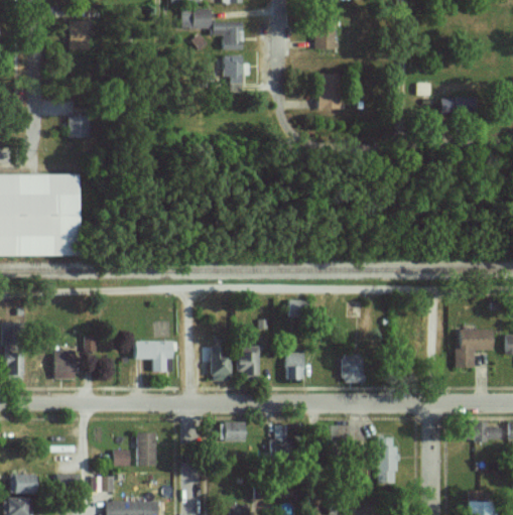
[(181,29),(211,28),(210,9),(180,10),(181,29)]
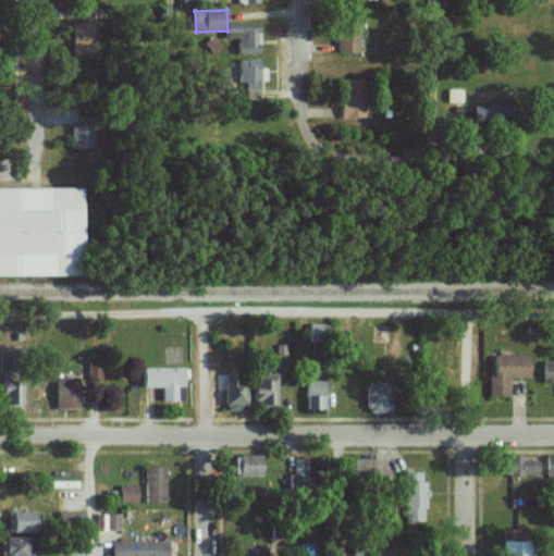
[(339,53),(360,54),(361,17),(340,16),(339,53)]
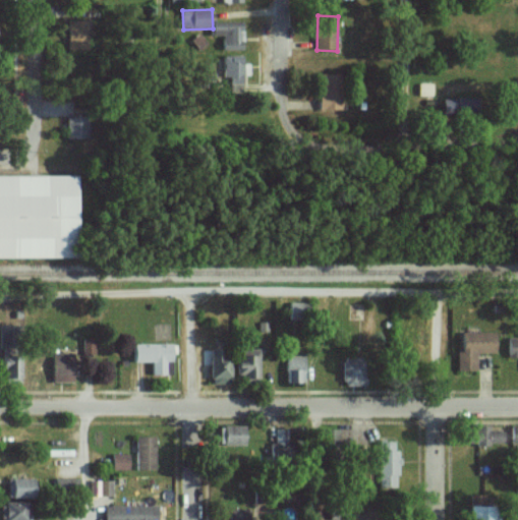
[(69,50),(90,50),(90,21),(70,21),(69,50)]
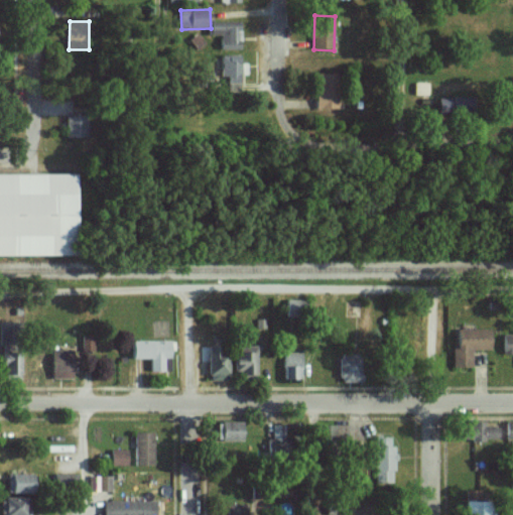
[(222,49),(239,50),(240,22),(211,22),(211,36),(222,36),(222,49)]
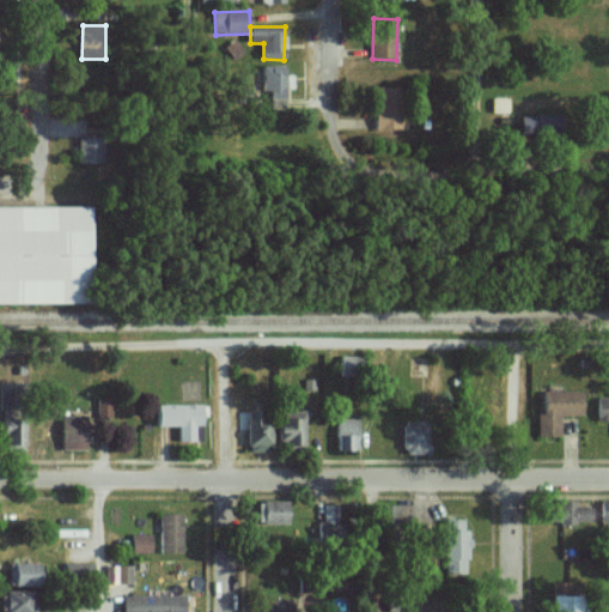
[(237,60),(245,53),(236,41),(227,48),(237,60)]
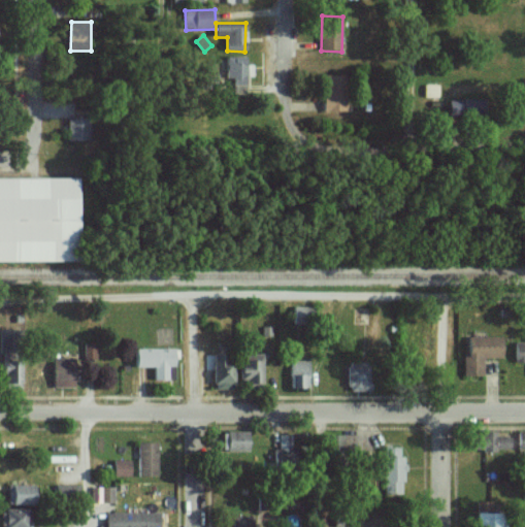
[(347,111),(347,75),(326,75),(326,112),(347,111)]
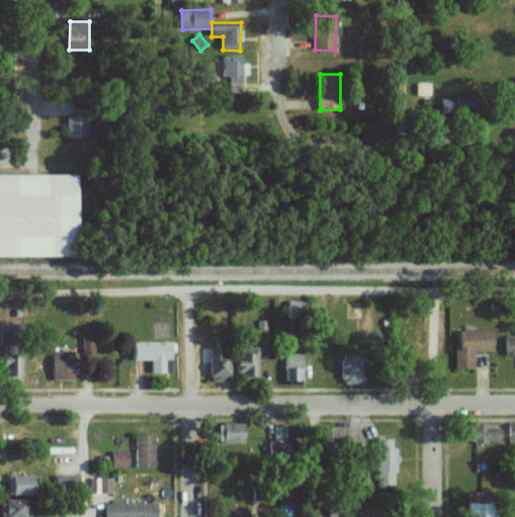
[(419,95),(432,96),(432,84),(419,83),(419,95)]
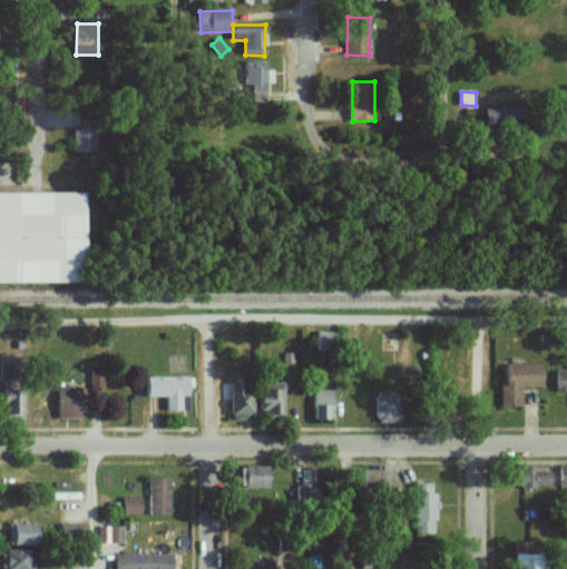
[(512,126),(512,119),(517,120),(517,110),(485,109),(485,125),(512,126)]
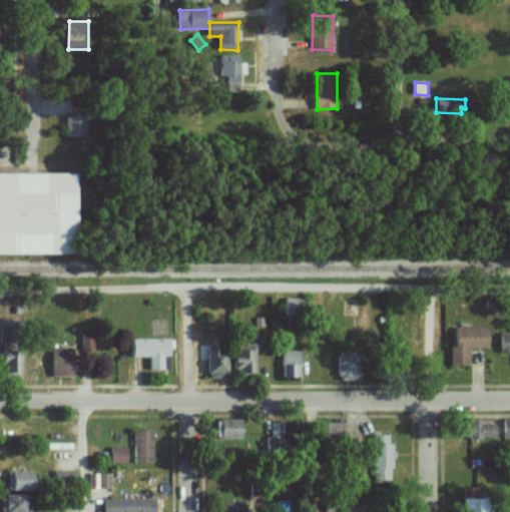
[(67,137),(89,137),(89,116),(67,115),(67,137)]
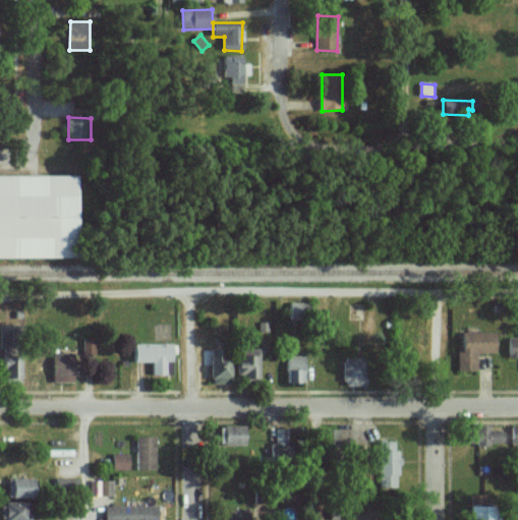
[(0,176),(83,176),(83,257),(0,258),(0,176)]
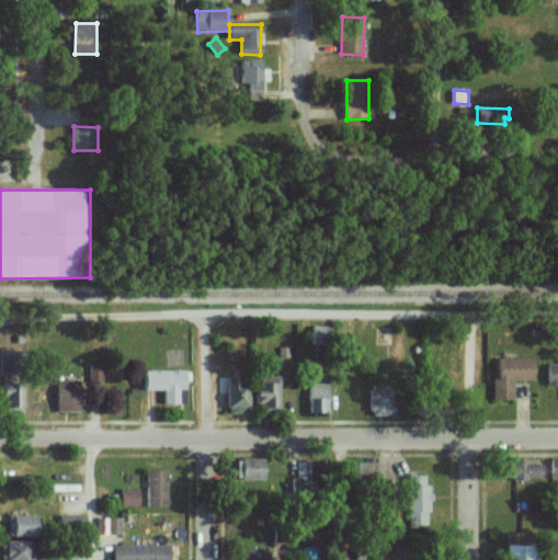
[(494,399),(515,399),(515,381),(535,380),(535,357),(499,358),(499,378),(493,378),(494,399)]
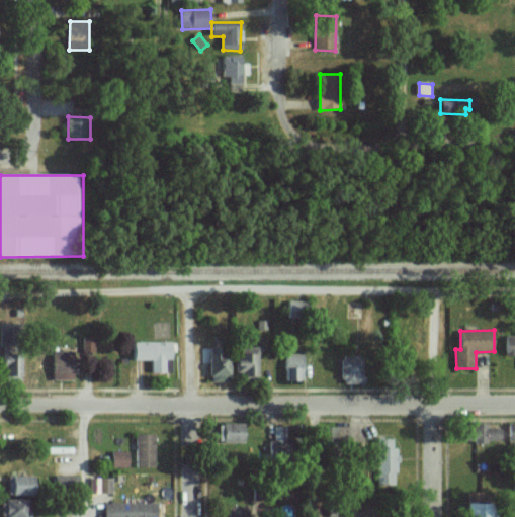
[(84,336),(84,352),(96,353),(96,336),(84,336)]
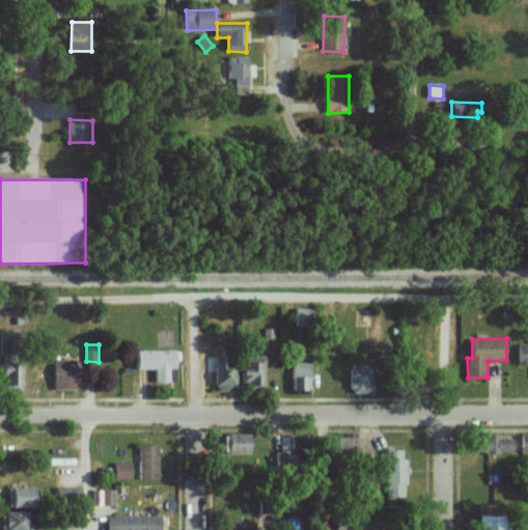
[(520,365),(527,364),(527,344),(519,345),(520,365)]
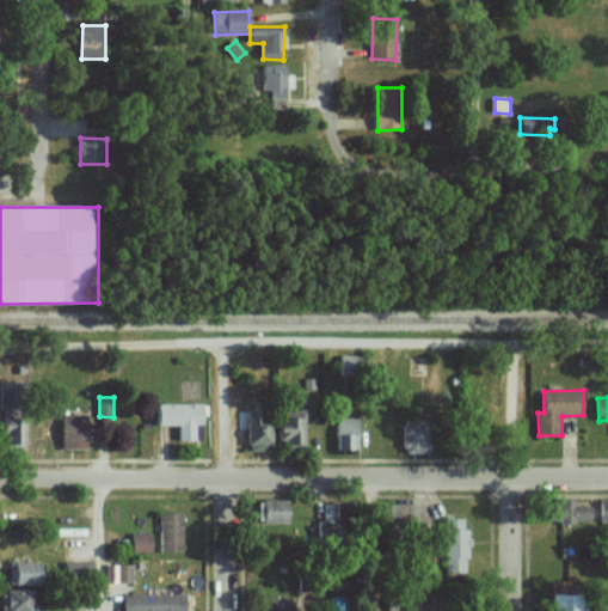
[(180,440),(204,440),(203,403),(157,404),(157,426),(180,426),(180,440)]
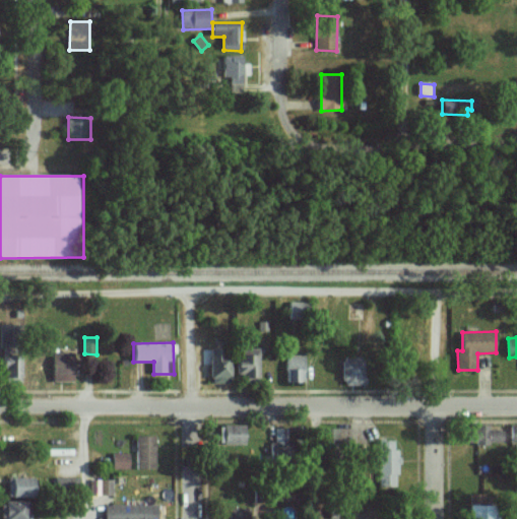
[(211,383),(231,383),(230,348),(206,348),(206,362),(211,362),(211,383)]
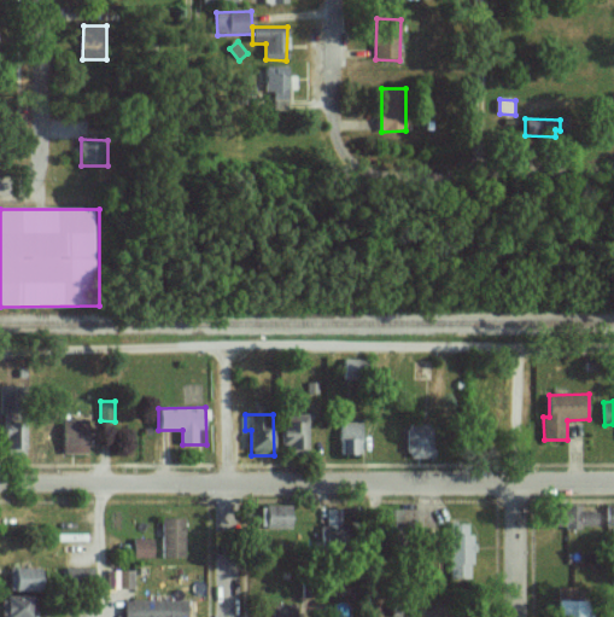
[(309,414),(282,414),(281,447),(308,448),(309,414)]
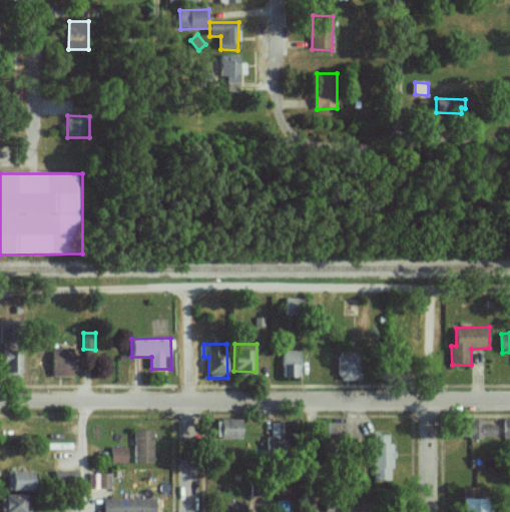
[(284,378),(302,377),(302,351),(283,351),(284,378)]
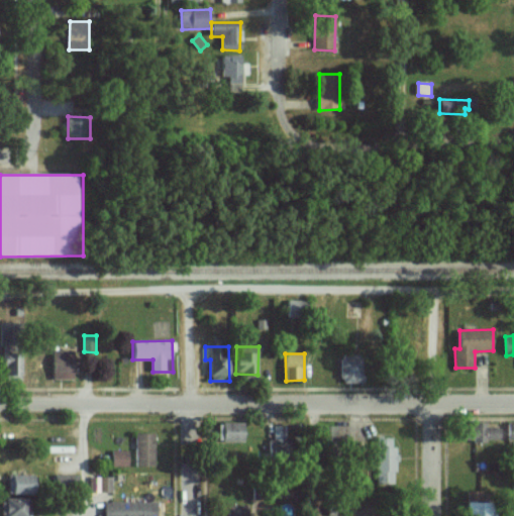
[(364,383),(365,356),(342,355),(341,383),(364,383)]
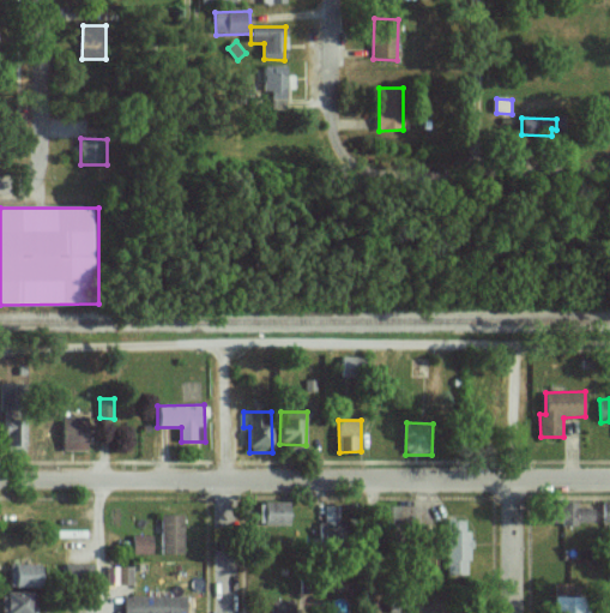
[(86,450),(86,430),(68,431),(68,451),(86,450)]
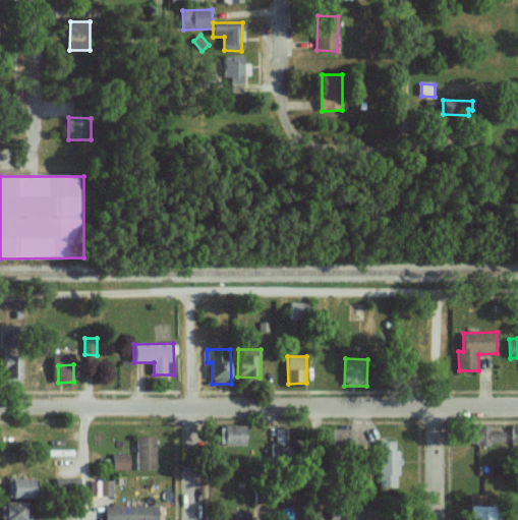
[(246,445),(246,426),(220,425),(220,445),(246,445)]
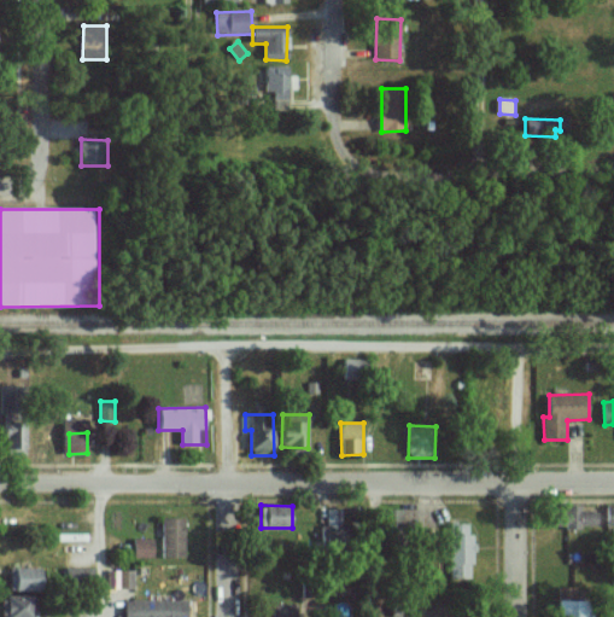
[(328,527),(351,527),(350,507),(328,508),(328,527)]
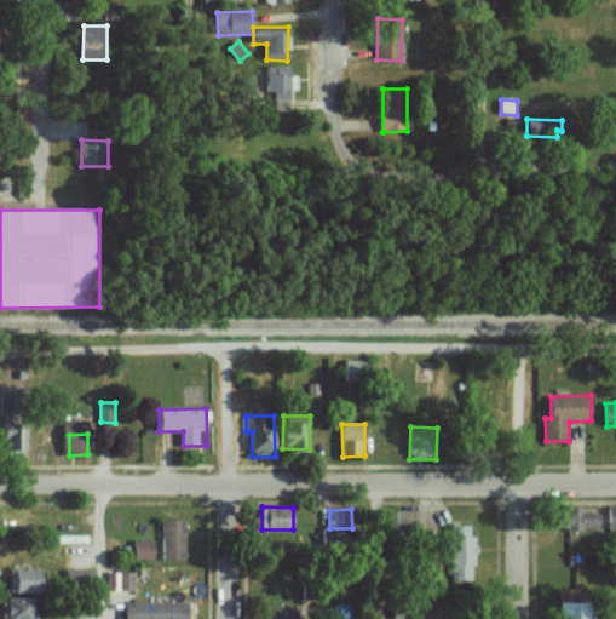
[(582,509),(557,509),(557,528),(596,528),(596,513),(582,513),(582,509)]
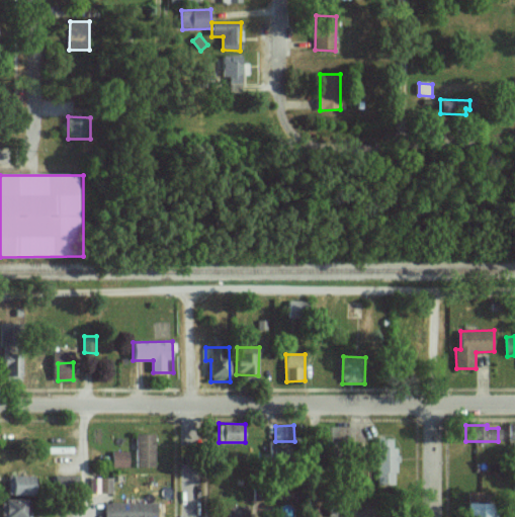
[(321,440),(339,440),(339,427),(321,427),(321,440)]
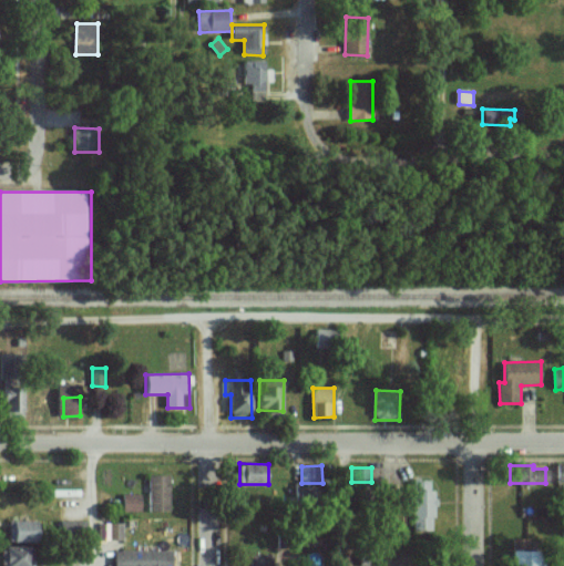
[(151,512),(172,512),(171,476),(150,476),(151,512)]
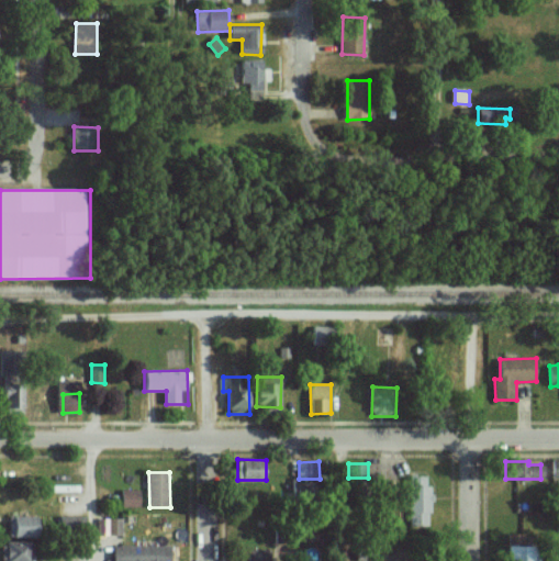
[(410,477),(411,526),(433,526),(432,486),(428,486),(427,475),(410,477)]
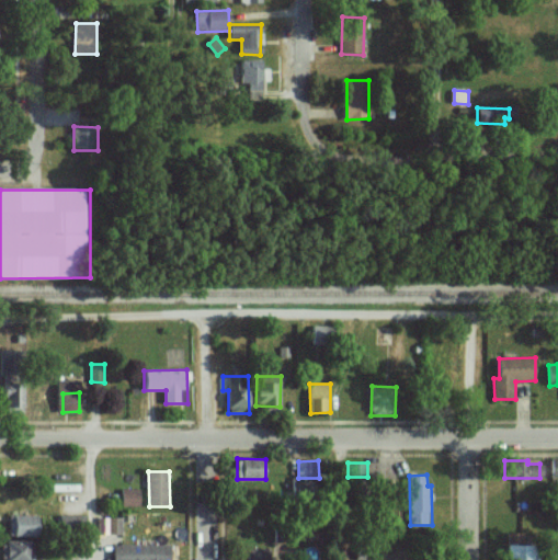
[(123,506),(140,506),(140,488),(122,489),(123,506)]
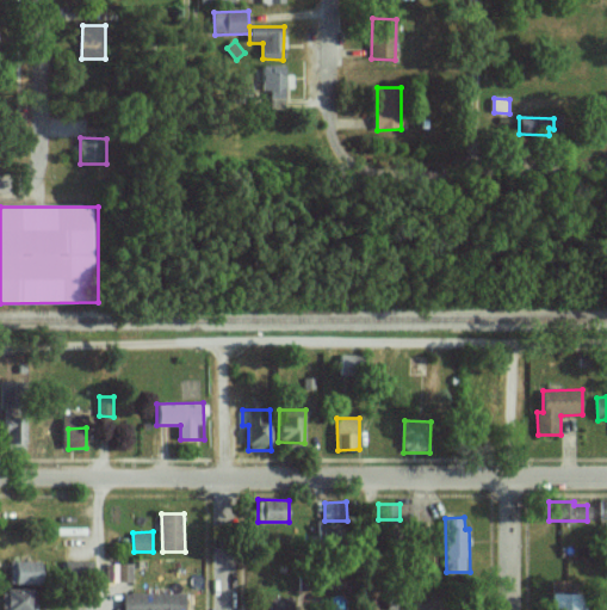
[(39,584),(39,561),(12,561),(11,584),(39,584)]
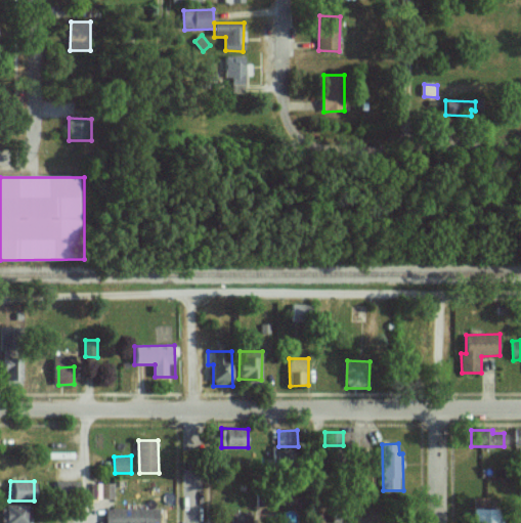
[(80,482),(57,481),(57,491),(79,492),(80,482)]
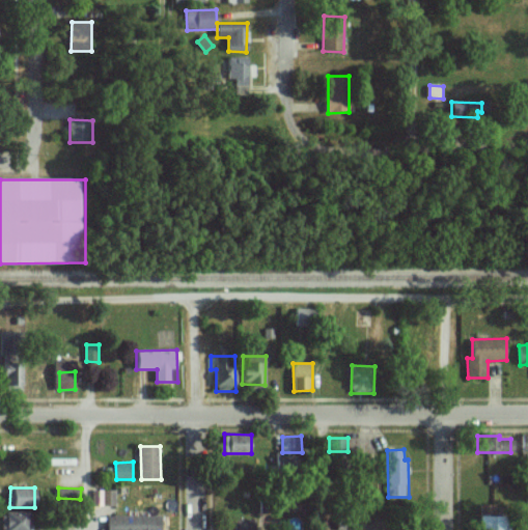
[(104,505),(116,506),(117,489),(104,489),(104,505)]
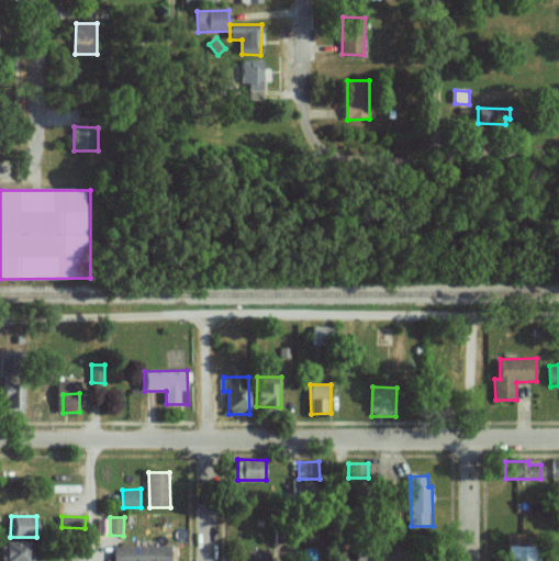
[(31,560),(31,542),(3,541),(2,560),(31,560)]
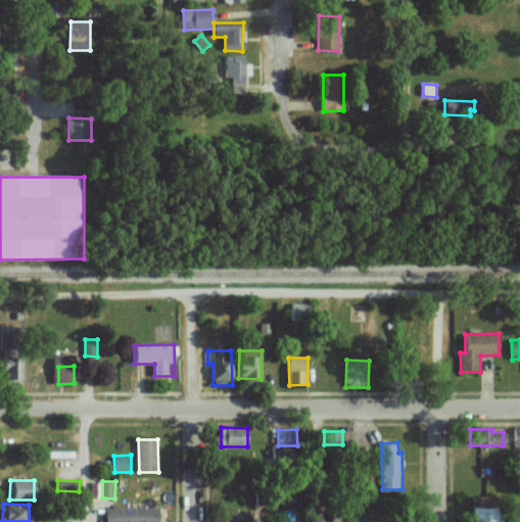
[(159,521),(159,507),(106,509),(106,521),(159,521)]
